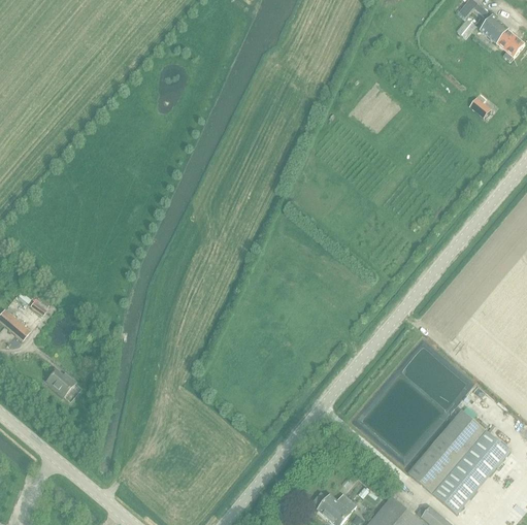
[(483,15),(487,11),(476,2),(472,7),(483,15)]
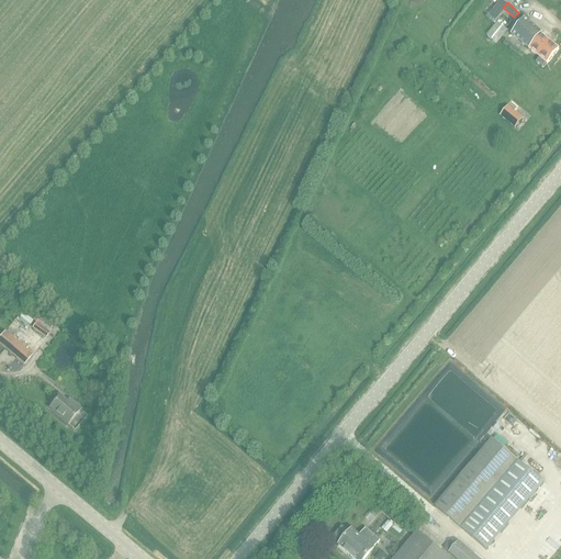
[(523,15),(509,32),(527,46),(528,45),(540,31),(541,30),(523,15)]
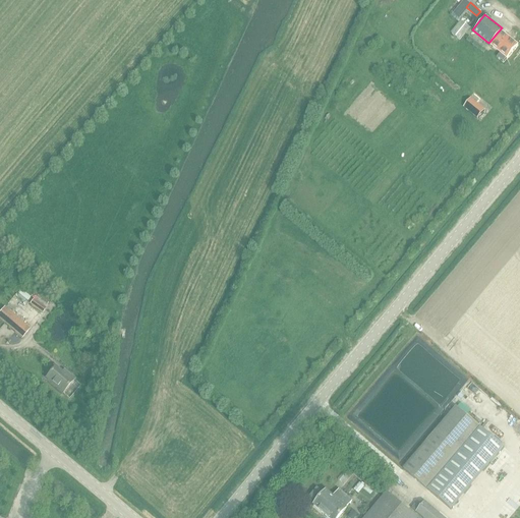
[(517,42),(501,29),(489,42),(499,50),(496,54),(502,59),(506,55),(517,42)]
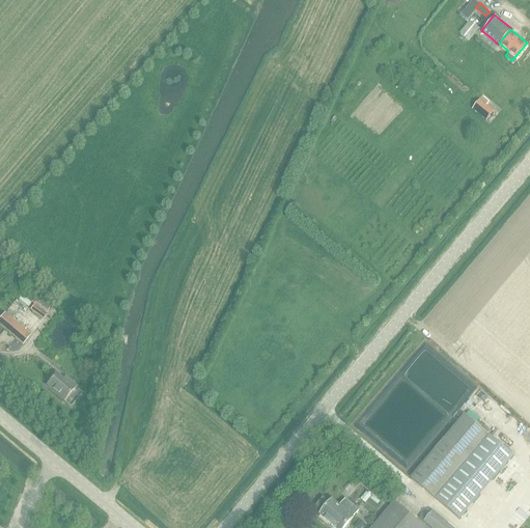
[(500,101),(498,99),(500,95),(487,86),(479,95),(495,108),(500,101)]
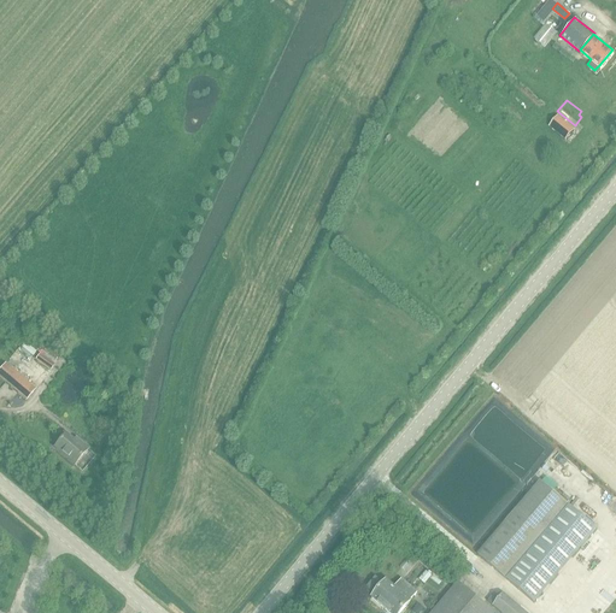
[(547,124),(564,137),(573,127),(556,113),(547,124)]
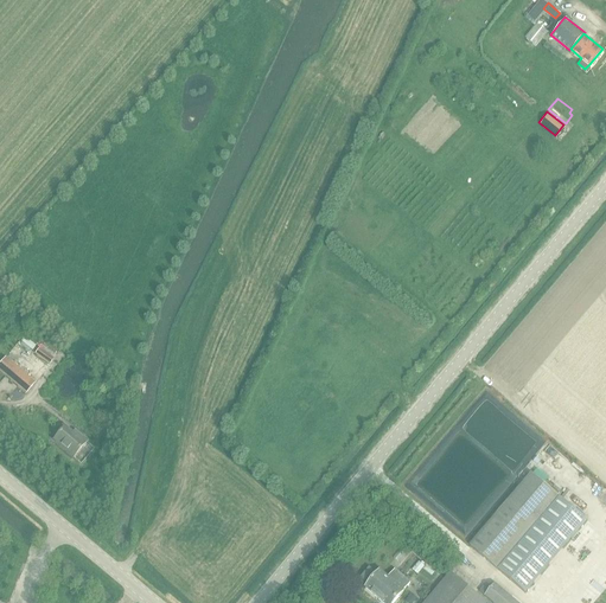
[(19,339),(30,347),(33,344),(23,334),(19,339)]
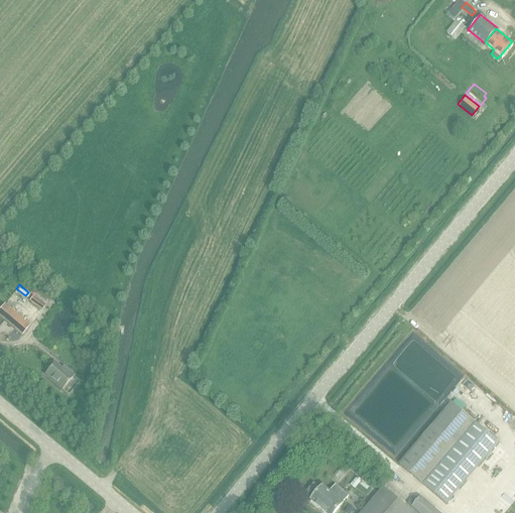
[(0,314),(20,333),(28,323),(3,302),(0,305),(0,314)]
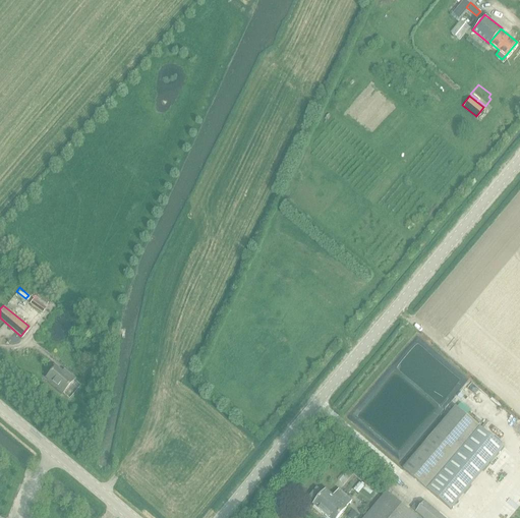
[(73,377),(67,370),(65,373),(54,364),(45,376),(61,390),(73,377)]
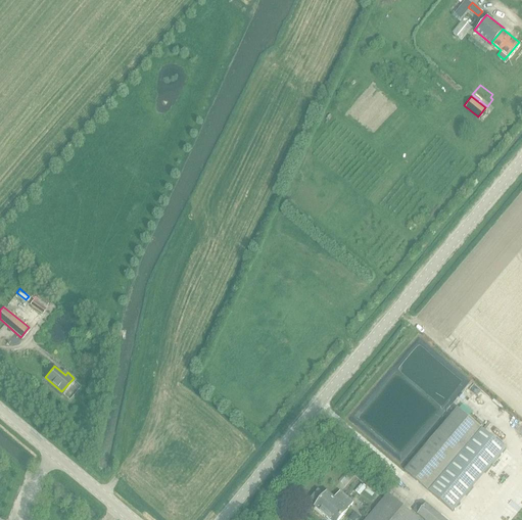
[(456,406),(402,468),(427,488),(480,426),(456,406)]
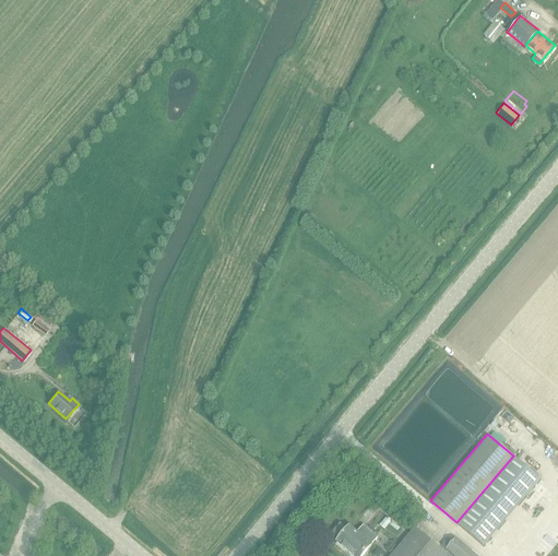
[(539,477),(513,456),(458,523),(483,544),(539,477)]
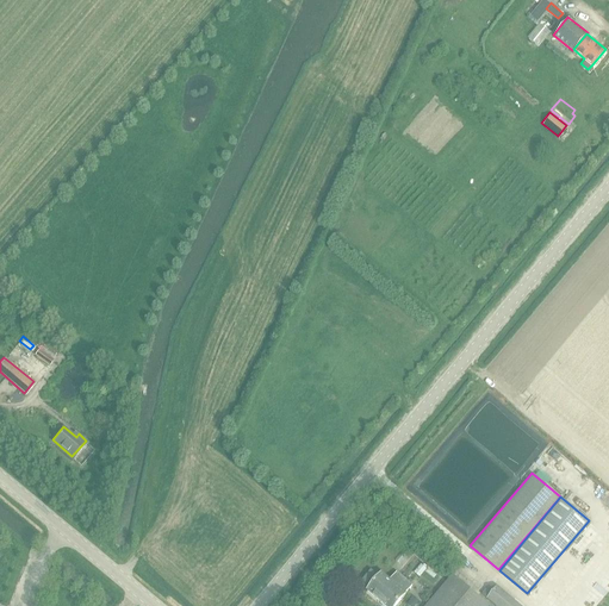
[(366,588),(386,605),(391,605),(410,583),(395,569),(389,578),(380,570),(377,575),(370,568),(362,578),(370,583),(366,588)]
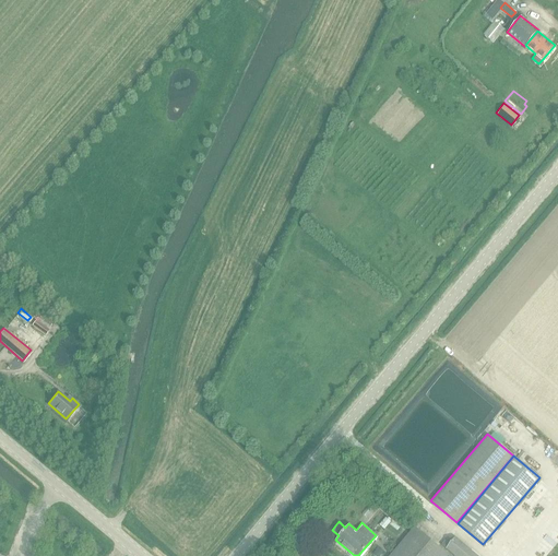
[(446,555),(413,528),(389,555),(446,555)]
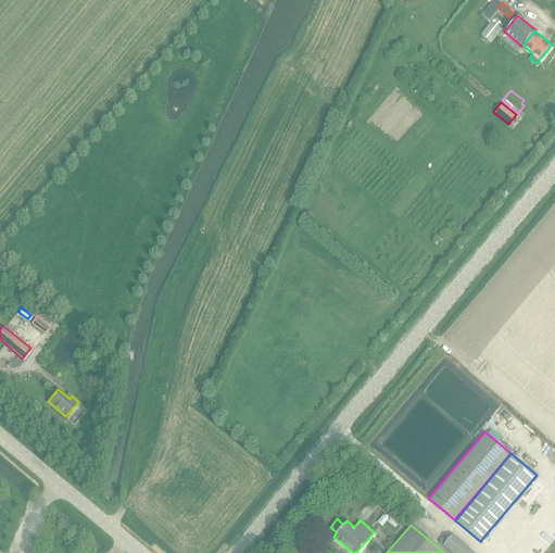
[(476,552),(452,533),(446,540),(441,536),(438,540),(442,544),(452,552),(476,552)]
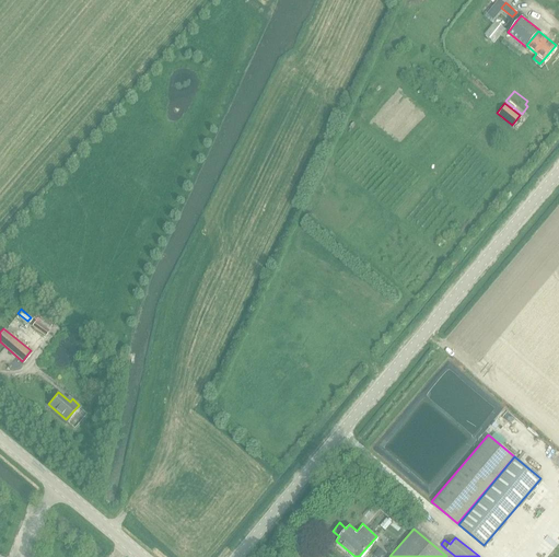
[(376,547),(373,552),(379,556),(382,552),(376,547)]
